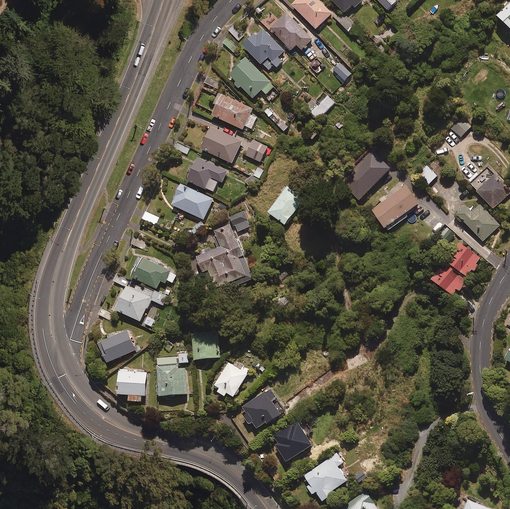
[(331,13),(318,0),(295,0),(291,4),(316,28),(331,13)]
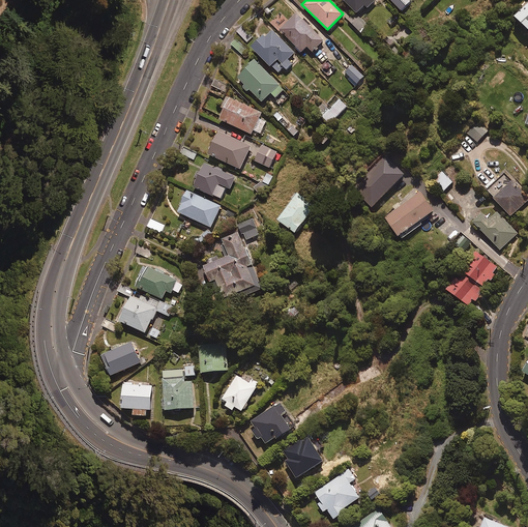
[(344,0),(356,12),(364,4),(367,6),(374,0),(344,0)]
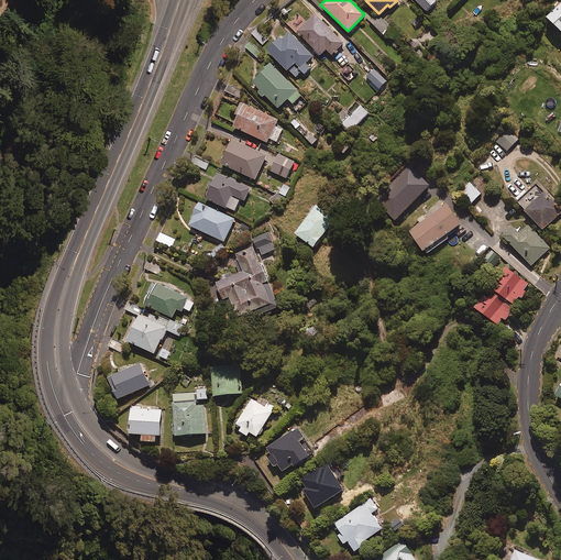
[(560,30),(560,0),(546,17),(560,30)]
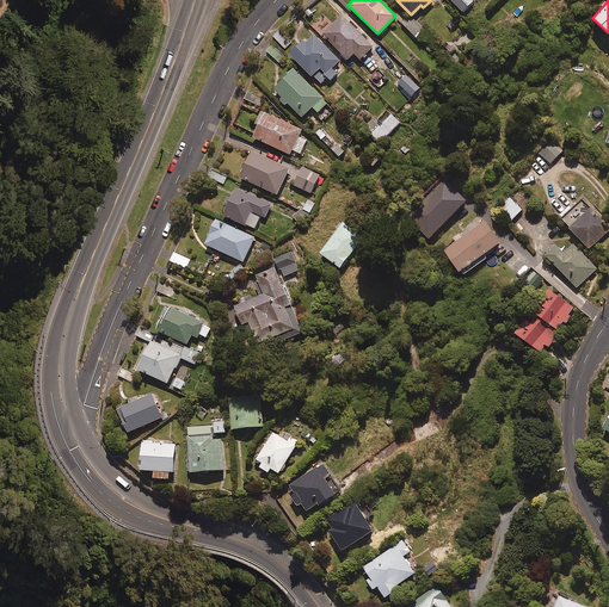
[(373,47),(342,14),(323,32),(348,59),(354,53),(360,59),(373,47)]
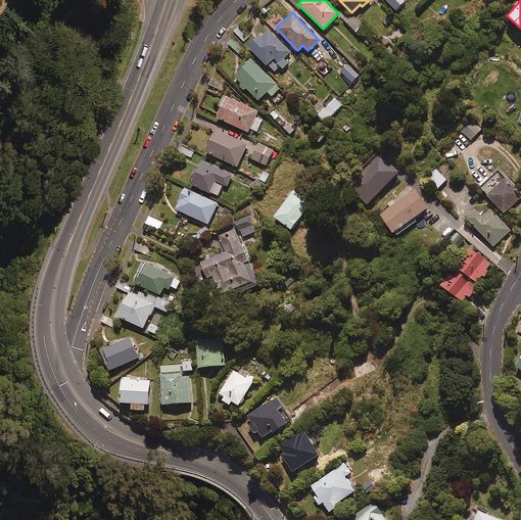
[(361,26),(350,15),(345,20),(356,31),(361,26)]
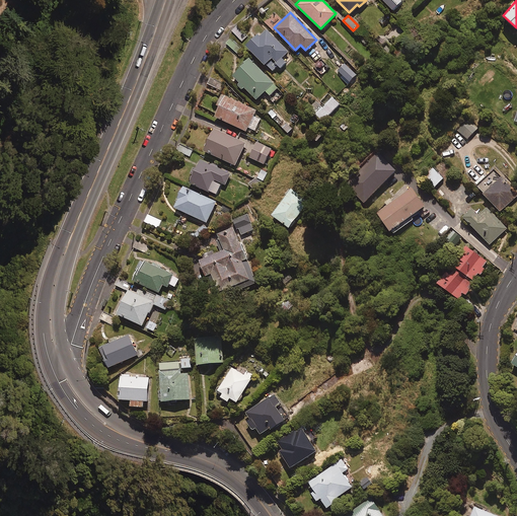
[(235,23),(230,29),(240,39),(245,32),(235,23)]
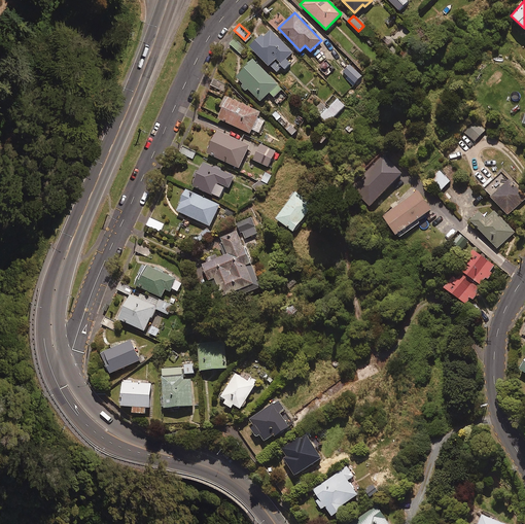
[(408,33),(401,25),(391,34),(397,42),(408,33)]
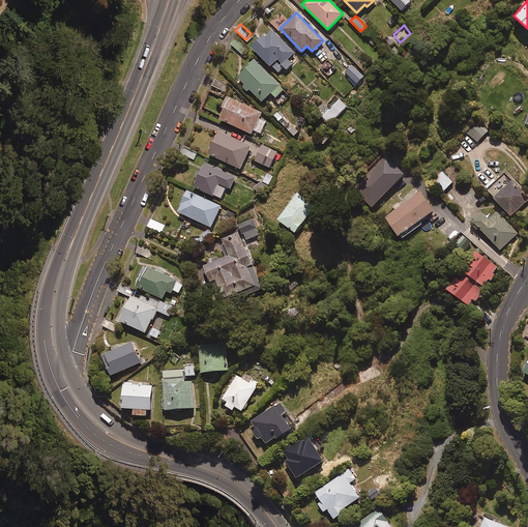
[(294,52),(271,29),(265,35),(262,31),(248,45),(276,71),(283,65),(286,68),(291,62),(287,58),(294,52)]
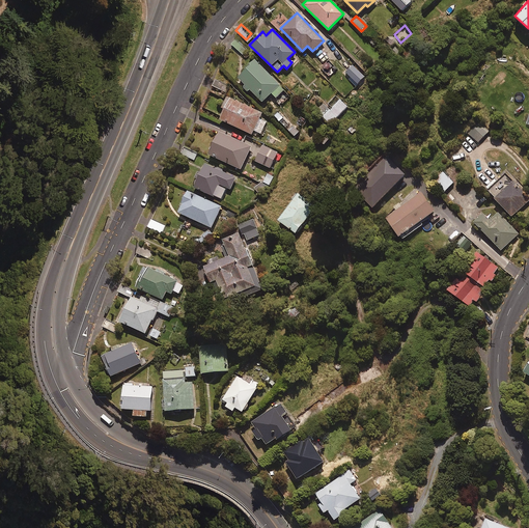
[(235,36),(229,42),(240,53),(246,48),(235,36)]
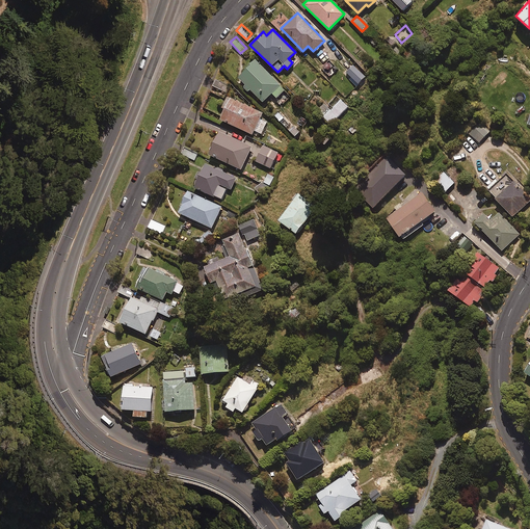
[(355,84),(329,57),(318,68),(344,96),(355,84)]
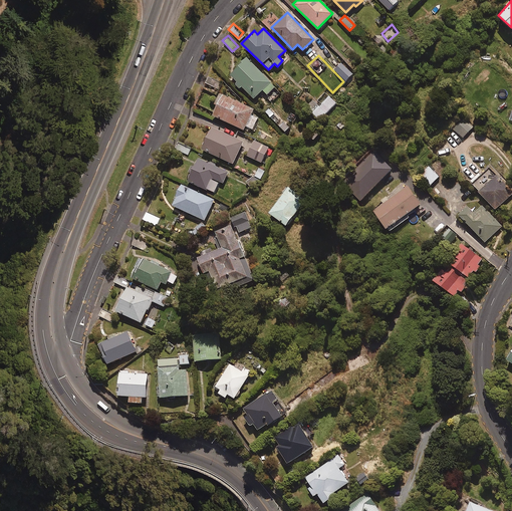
[(238,67),(231,75),(237,80),(235,82),(239,87),(241,85),(253,98),(262,89),(266,93),(274,86),(246,57),(237,66),(238,67)]
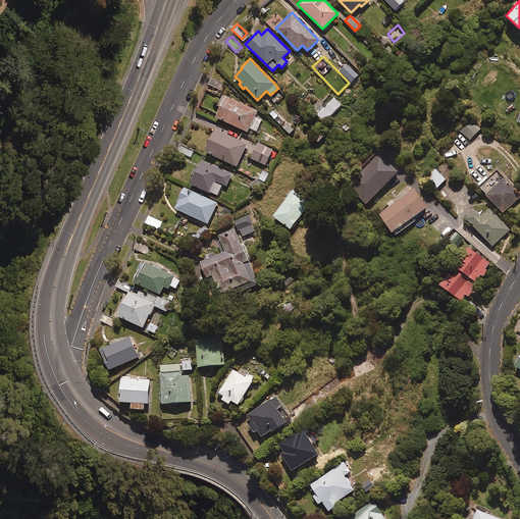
[(358,73),(345,62),(338,71),(351,82),(358,73)]
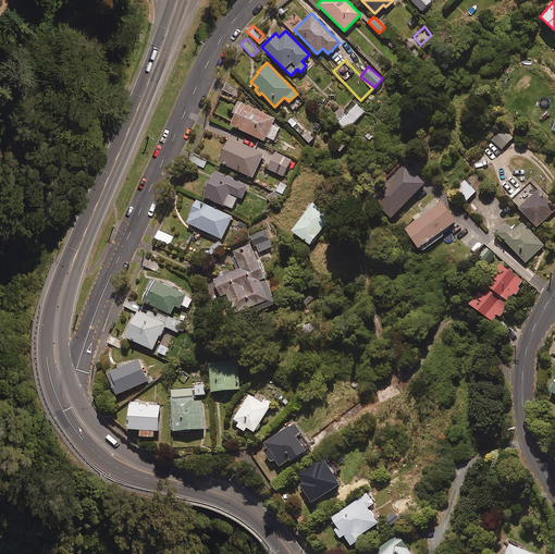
[(238,87),(224,81),(221,87),(235,94),(238,87)]
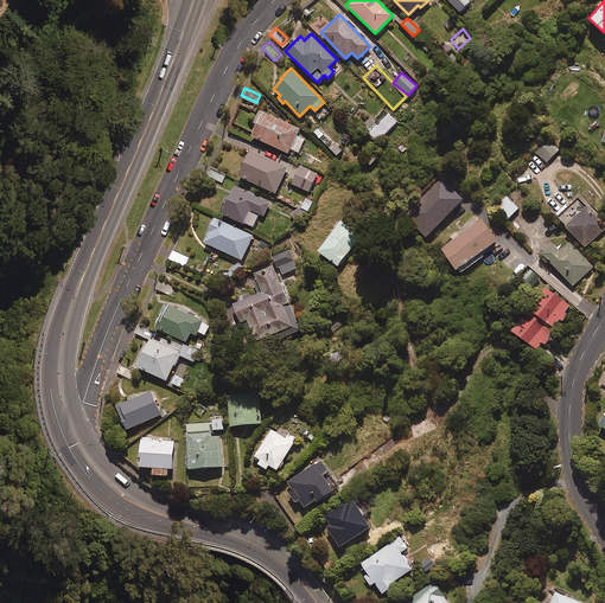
[(396,120),(383,107),(373,117),(369,114),(360,123),(376,140),(396,120)]
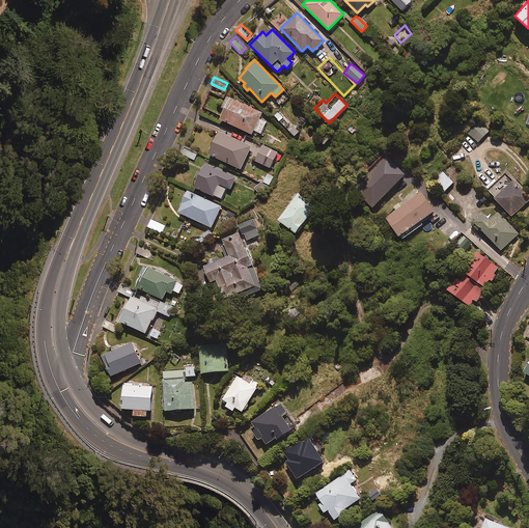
[(221,119),(251,134),(253,130),(260,134),(267,119),(259,115),(261,112),(231,98),(221,119)]
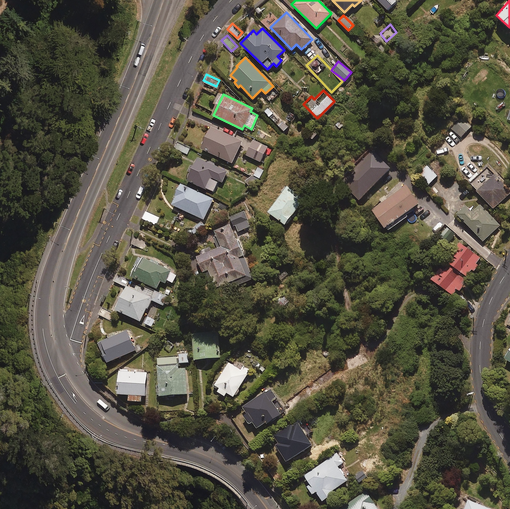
[(469,124),(447,106),(438,117),(460,135),(469,124)]
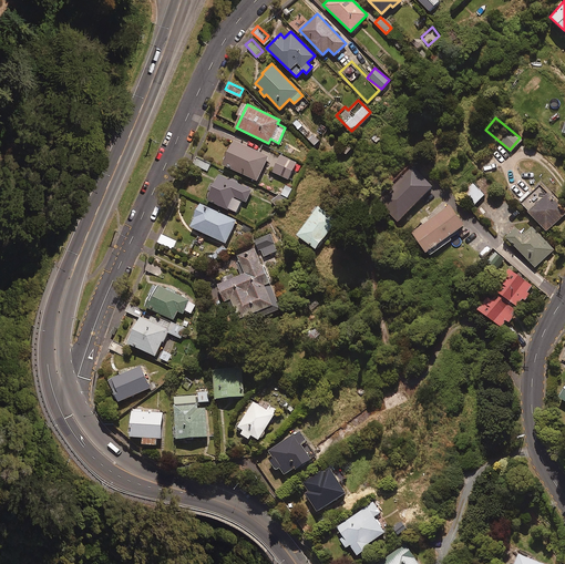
[(307,131),(302,126),(299,130),(314,144),(319,140),(309,129),(307,131)]
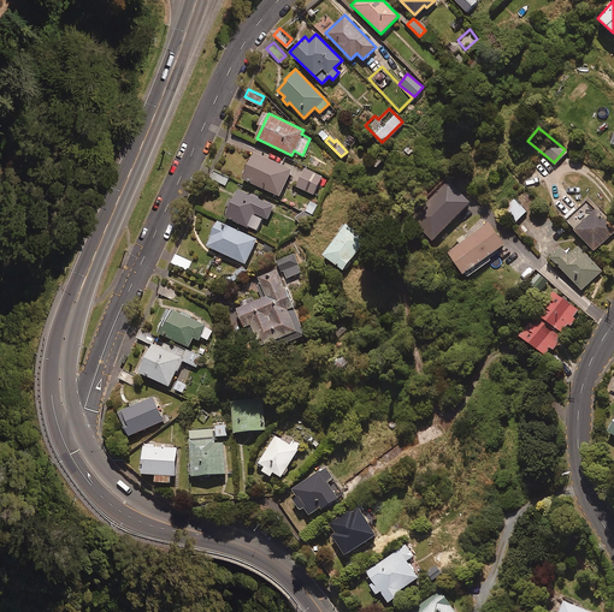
[(242,178),(278,196),(291,170),(254,153),(242,178)]
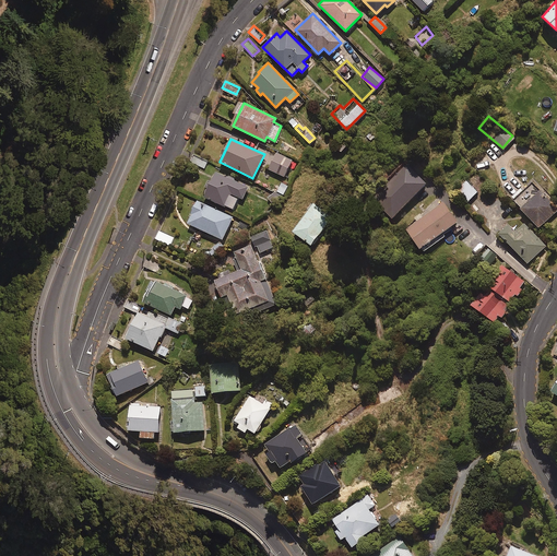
[(206,158),(194,152),(190,160),(202,166),(206,158)]
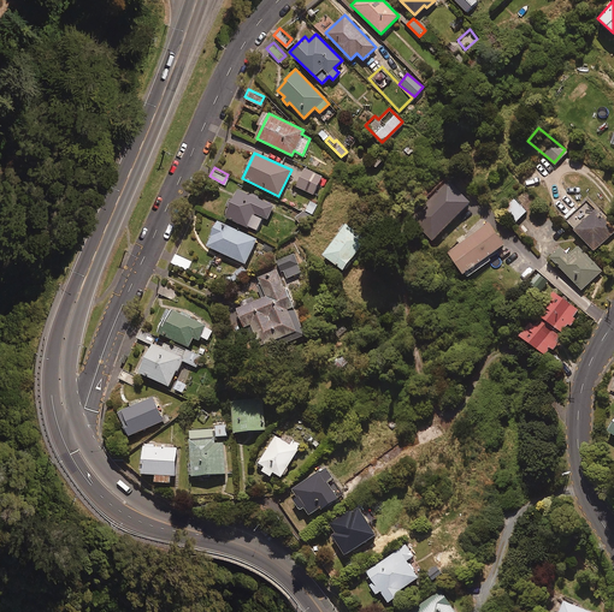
[(322,176),(302,167),(294,185),(313,195),(322,176)]
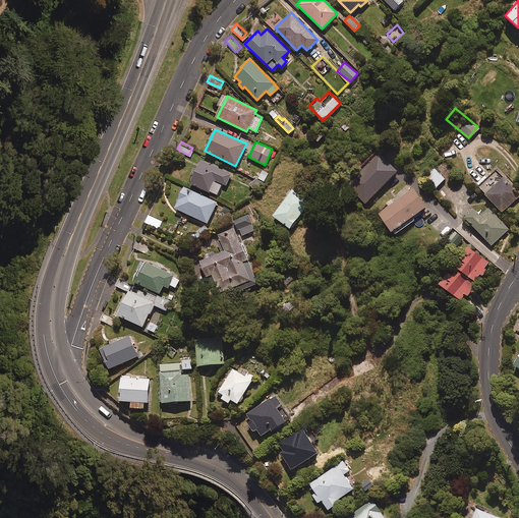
[(231,174),(200,160),(190,182),(216,194),(221,184),(225,186),(231,174)]
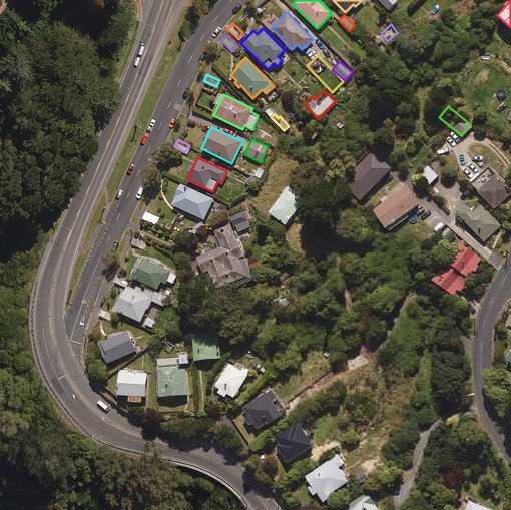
[(438,174),(424,160),(414,171),(428,185),(438,174)]
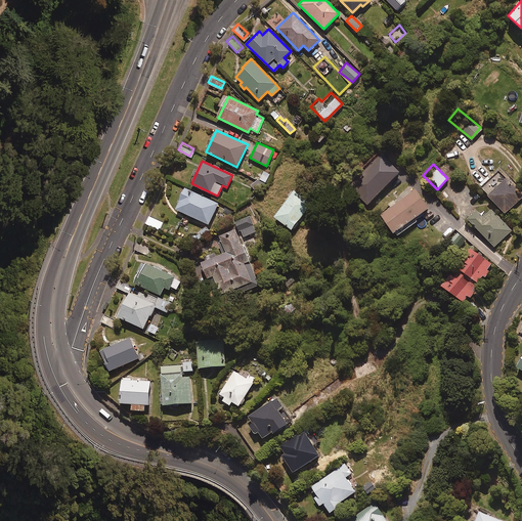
[(392,179),(399,171),(394,166),(386,174),(392,179)]
